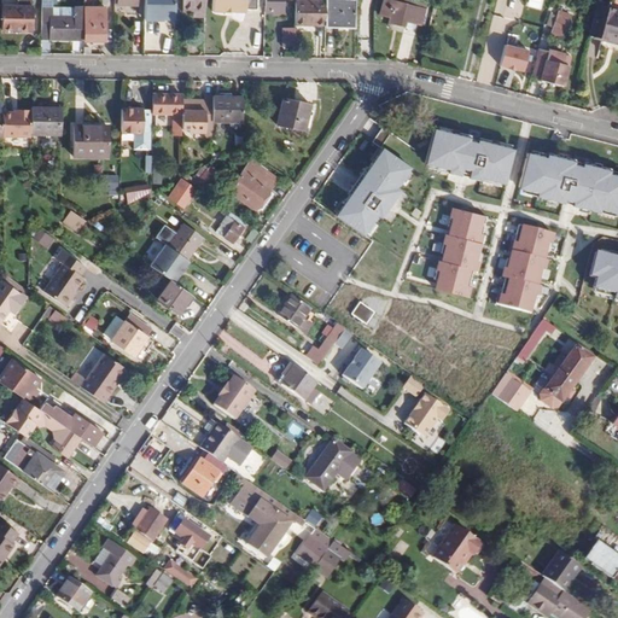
[(83,27),(85,7),(53,7),(52,0),(41,0),(41,40),(83,40),(83,27)]
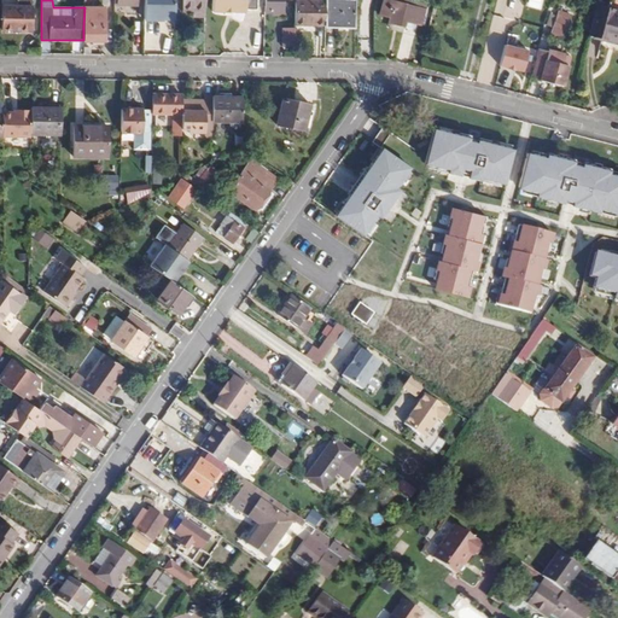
[(174,0),(144,0),(145,18),(174,19),(174,0)]
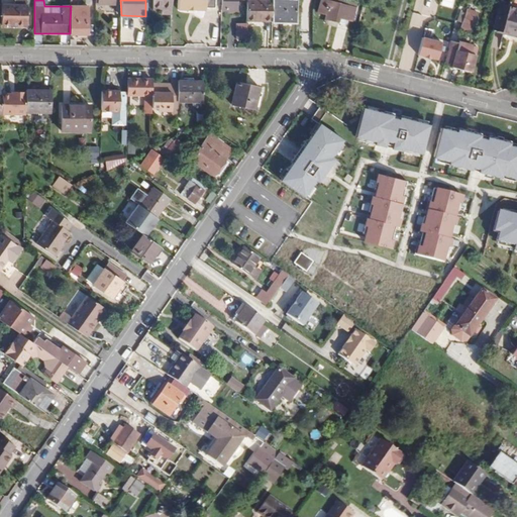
[(151,0),(151,9),(163,9),(172,10),(171,0),(151,0)]
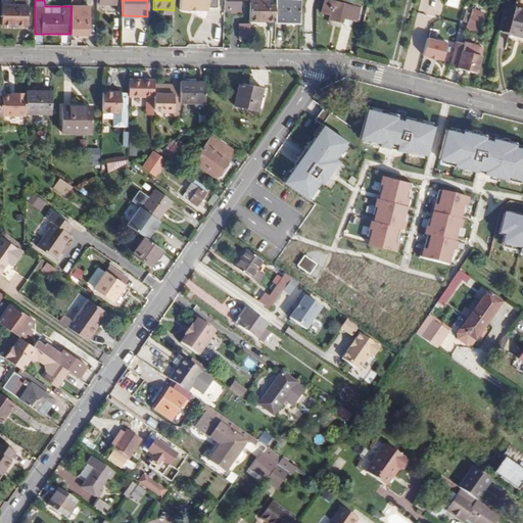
[(179,0),(179,9),(207,10),(207,8),(218,8),(217,0),(179,0)]
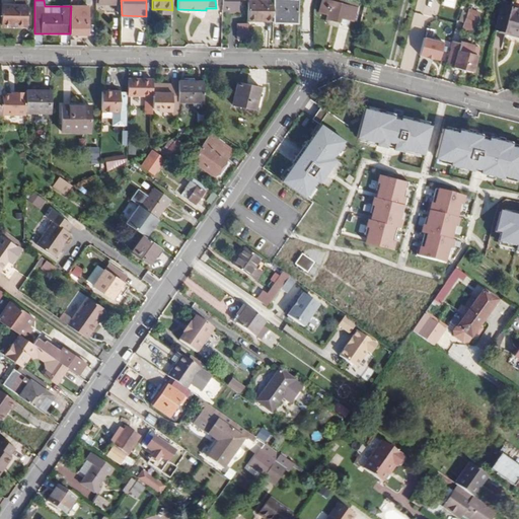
[(237,11),(237,0),(222,0),(222,11),(237,11)]
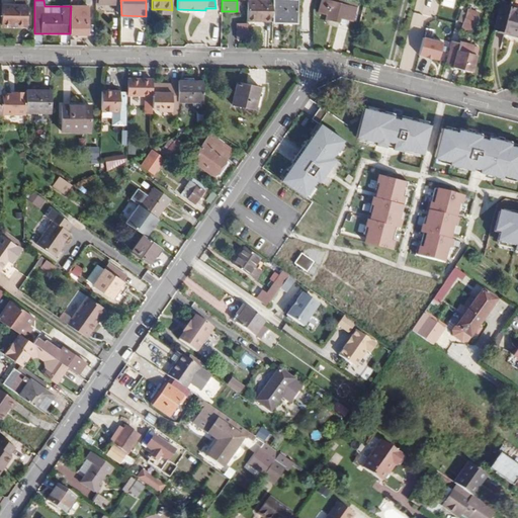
[(272,21),(273,0),(252,0),(247,0),(247,21),(272,21)]
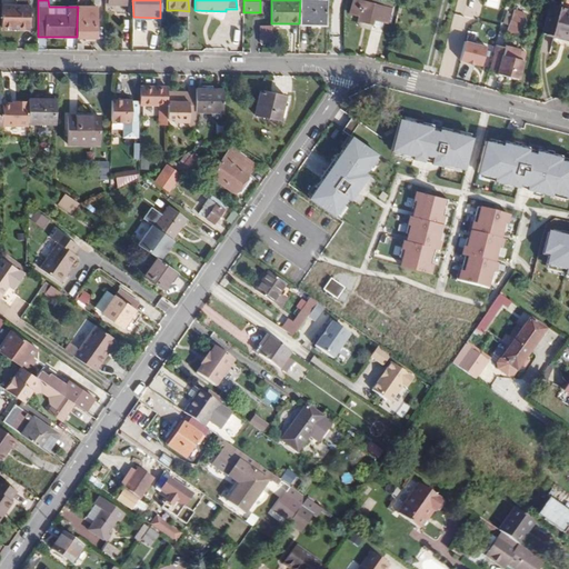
[(299,0),(300,0),(299,23),(327,25),(327,0),(299,0)]
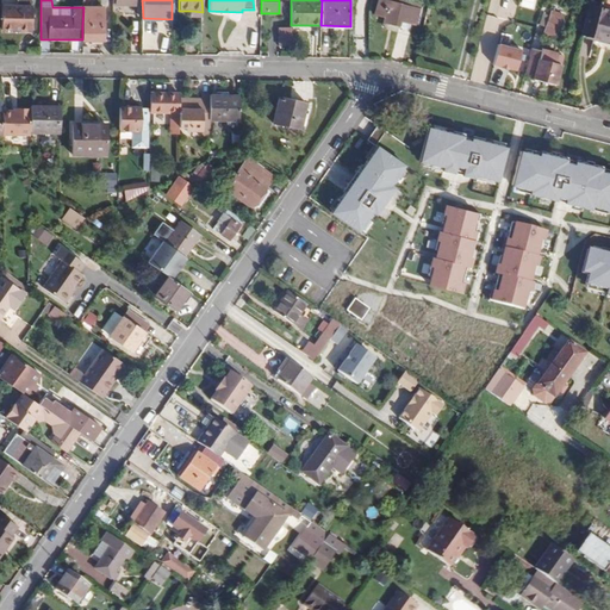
[(378,0),(375,14),(385,18),(384,23),(399,26),(408,29),(409,23),(416,25),(419,10),(400,5),(383,0),(378,0)]
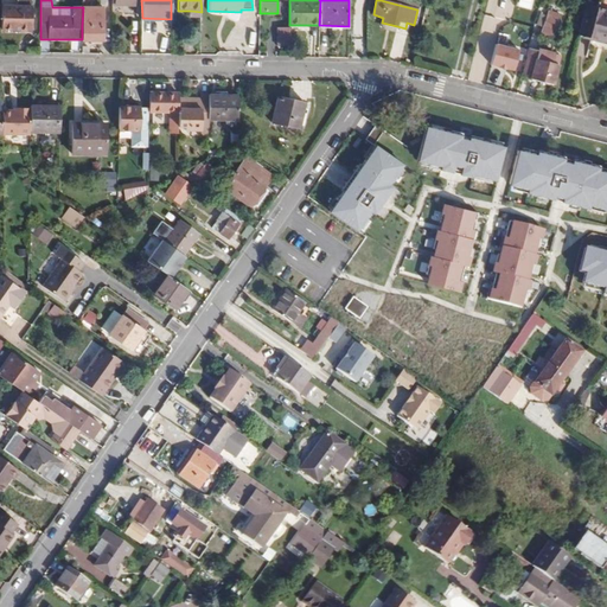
[(432,4),(425,29),(433,31),(438,13),(442,13),(443,7),(432,4)]
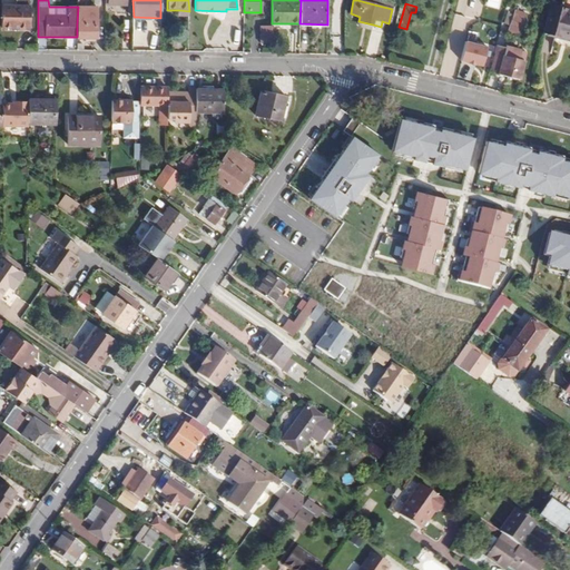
[(543,33),(569,39),(569,10),(550,6),(543,33)]
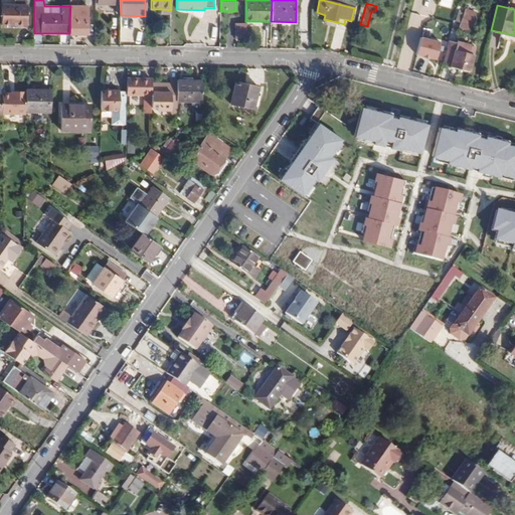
[(1,24),(26,25),(27,7),(15,6),(1,6),(1,24)]
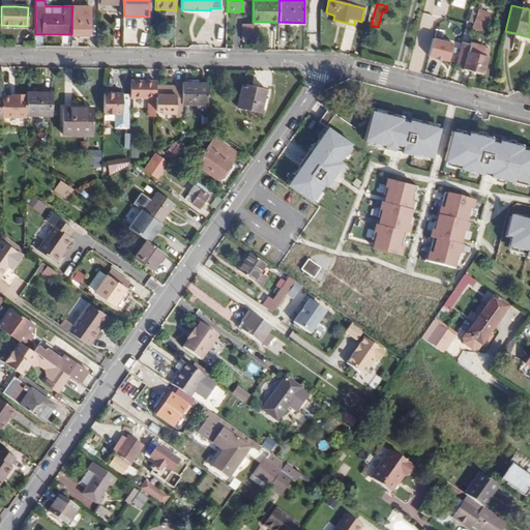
[(89,6),(72,6),(71,23),(74,23),(74,35),(89,36),(89,6)]
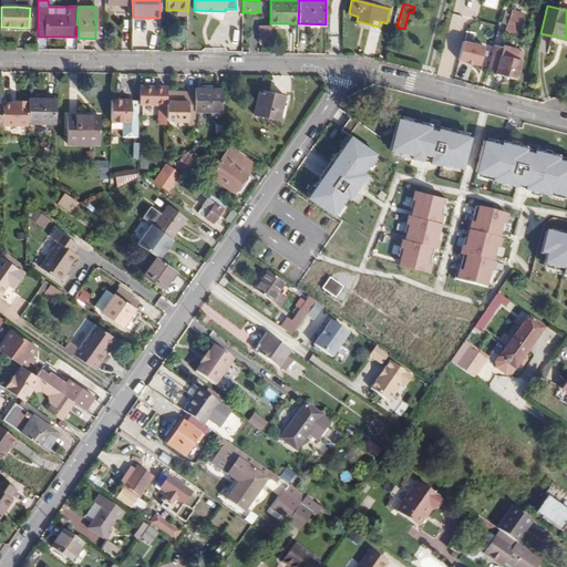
[(516,30),(522,17),(511,12),(506,27),(516,30)]
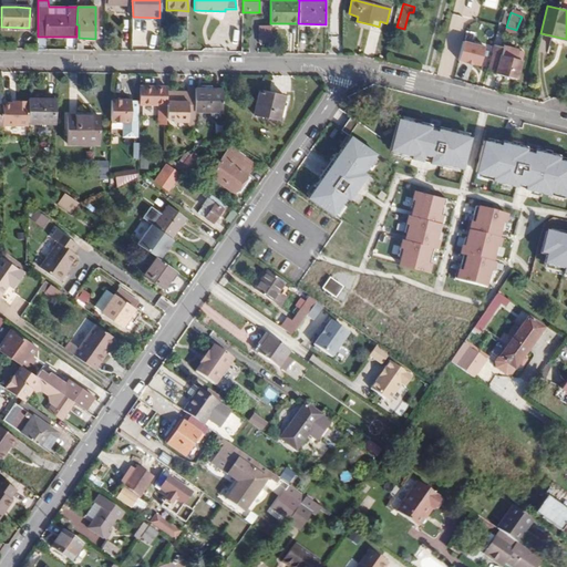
[(371,24),(357,21),(356,27),(369,31),(371,24)]
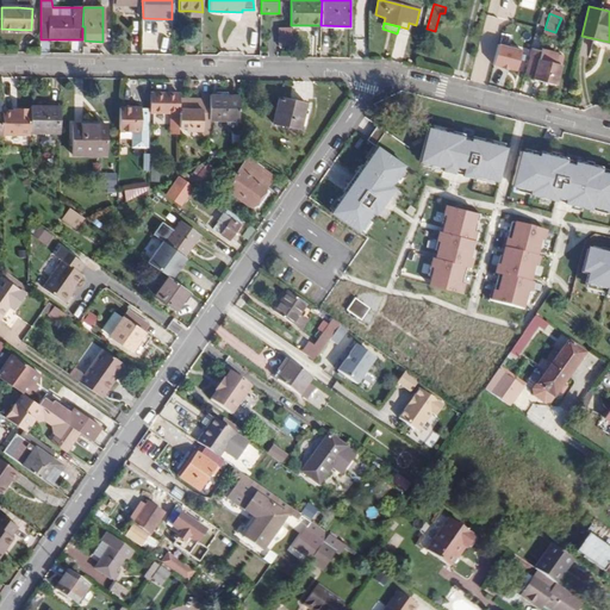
[(555,32),(545,29),(542,35),(553,39),(555,32)]
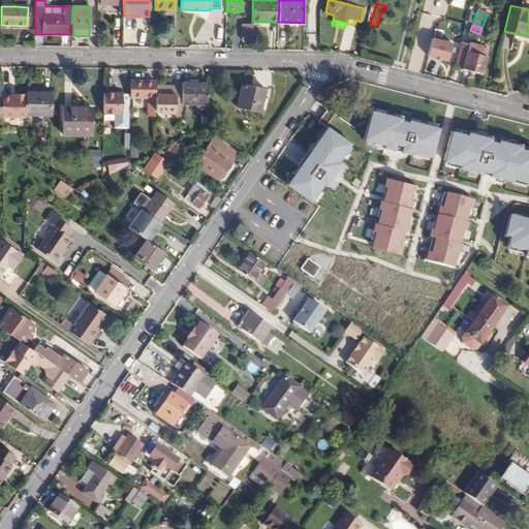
[(446,63),(452,44),(430,38),(425,57),(446,63)]
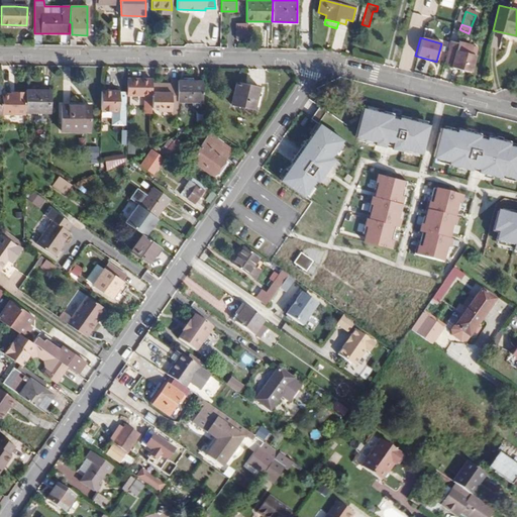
[(471,72),(477,47),(458,42),(452,68),(471,72)]
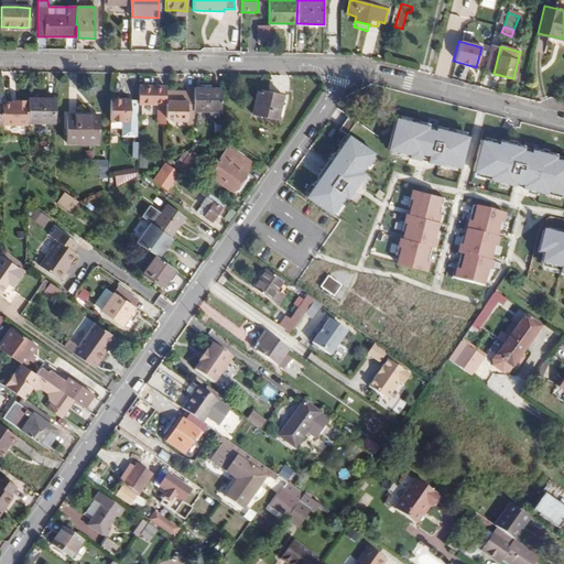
[(158,114),(166,114),(166,91),(166,87),(140,87),(140,104),(158,104),(158,114)]
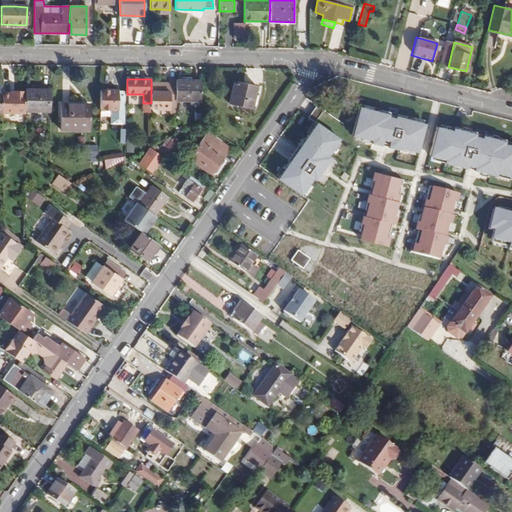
[(176,101),(176,80),(169,80),(169,83),(151,83),(151,103),(150,107),(156,107),(156,109),(170,110),(176,110),(176,101)]
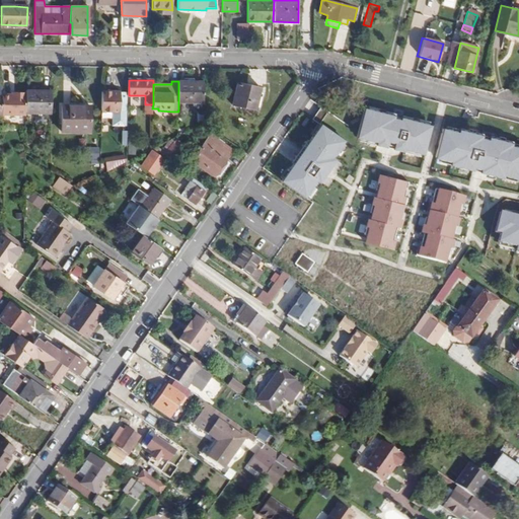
[(178,81),(178,102),(204,103),(204,81),(178,81)]
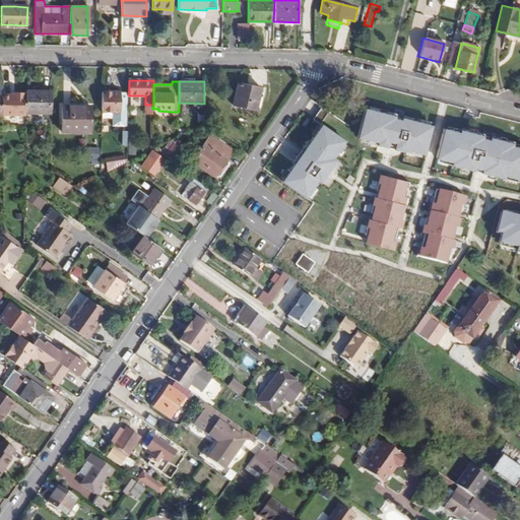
[(256,110),(260,88),(238,83),(233,105),(256,110)]
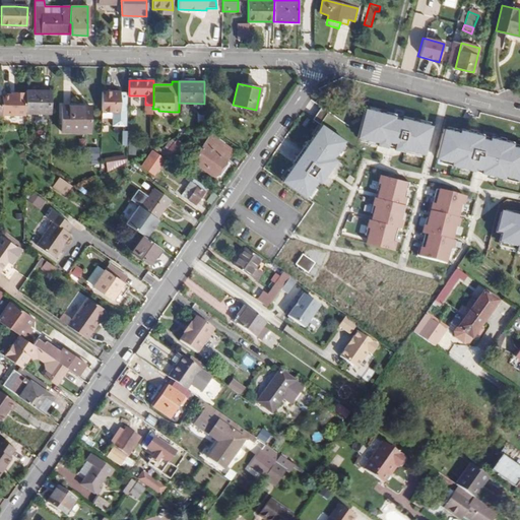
[(51,114),(52,91),(26,90),(26,91),(26,114),(51,114)]
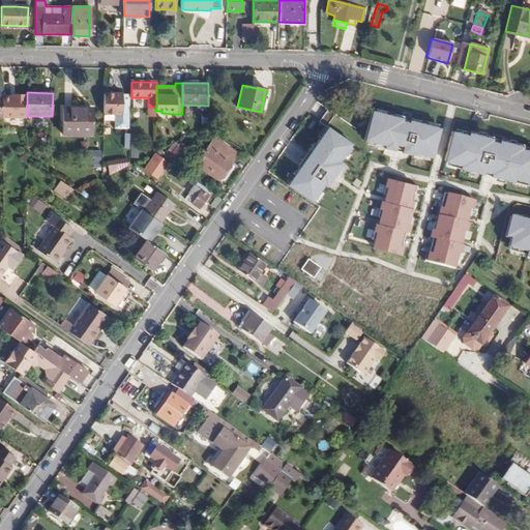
[(8,96),(2,96),(2,117),(27,117),(27,116),(27,93),(15,94),(15,96),(8,96)]
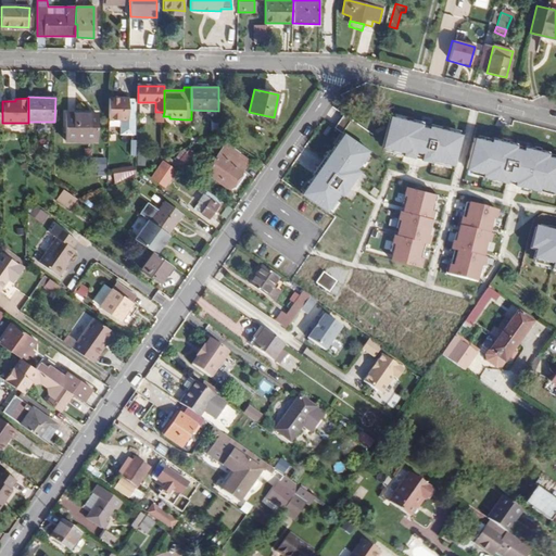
[(128,119),(128,99),(110,99),(110,118),(128,119)]
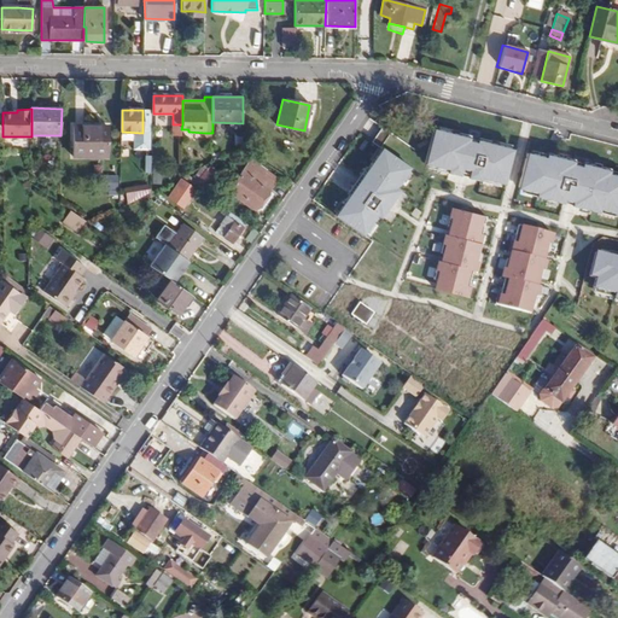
[(73,126),(73,157),(108,157),(108,126),(73,126)]
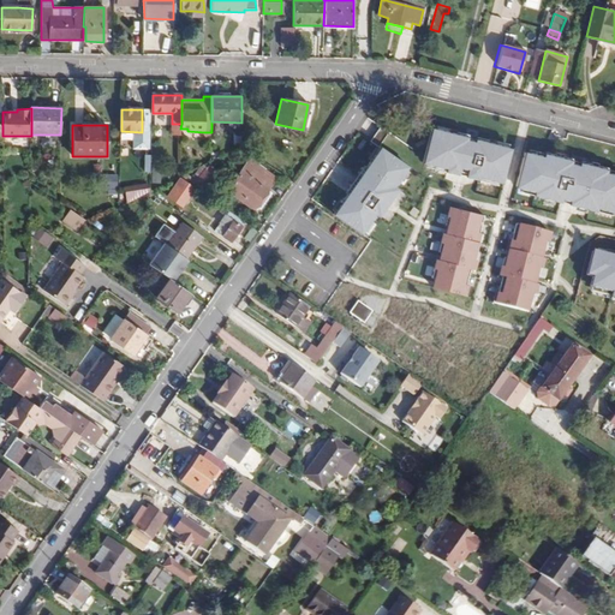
[(390,132),(381,126),(371,141),(380,148),(390,132)]
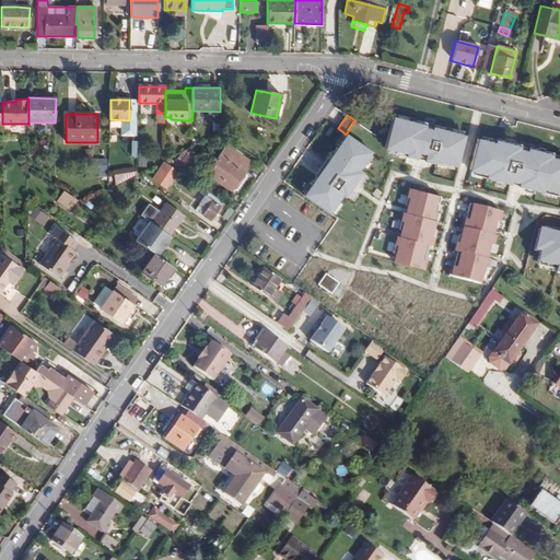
[(415,123),(393,117),(385,148),(407,153),(406,156),(435,163),(436,161),(457,165),(465,135),(443,129),(444,127),(415,119),(415,123)]
